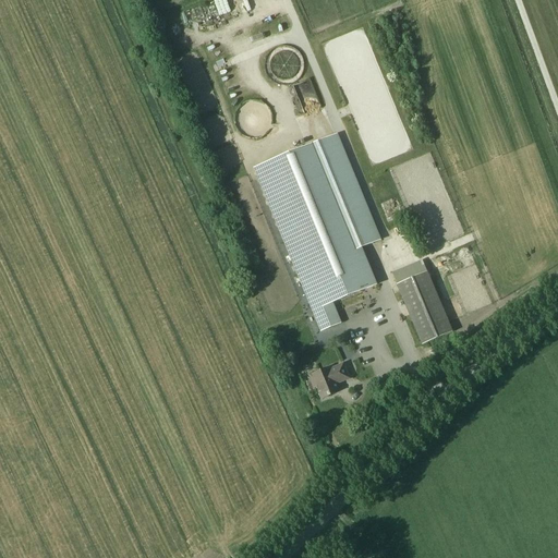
[(311,80),(294,86),(306,116),(323,108),(311,80)]
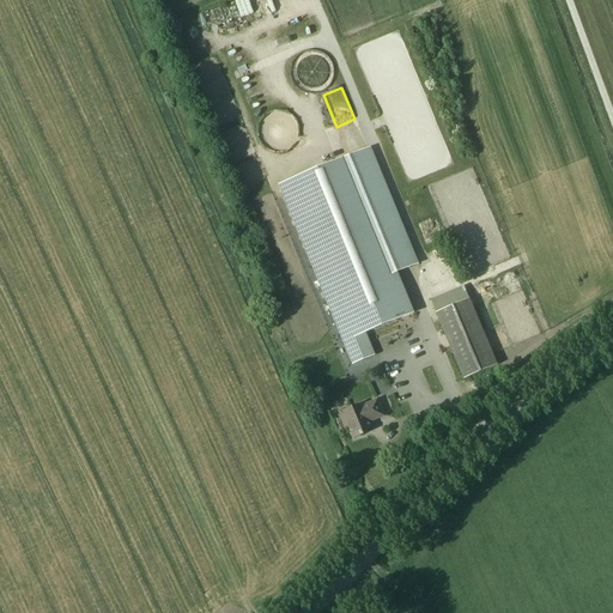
[(237,143),(248,141),(246,128),(229,131),(230,139),(237,139),(237,143)]
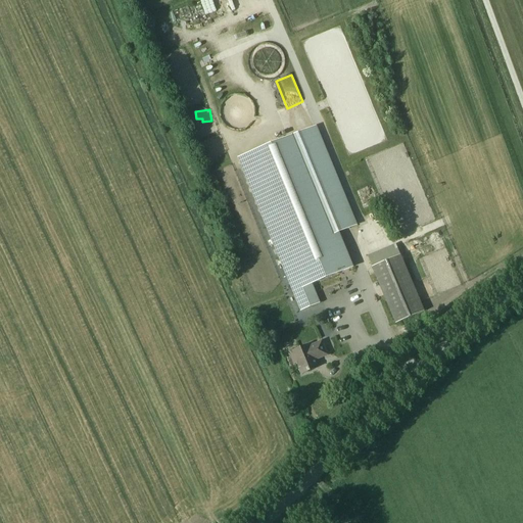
[(237,158),(300,312),(318,304),(310,285),(352,268),(338,233),(354,227),(314,127),(237,158)]
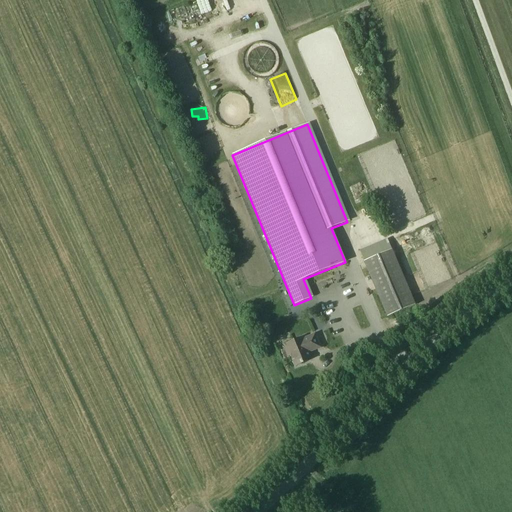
[(360,251),(387,317),(416,305),(392,250),(391,250),(387,240),(360,251)]
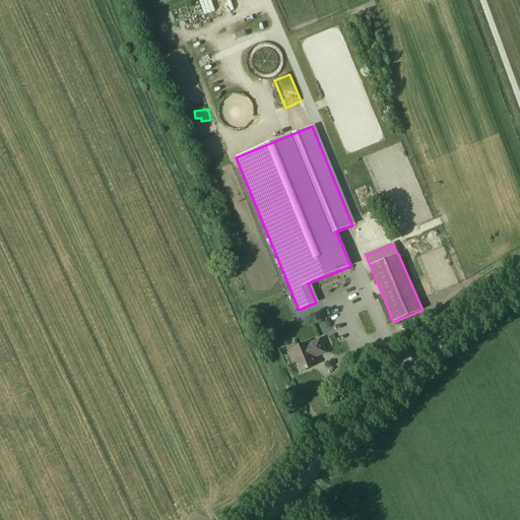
[(254,320),(259,332),(265,330),(260,317),(254,320)]
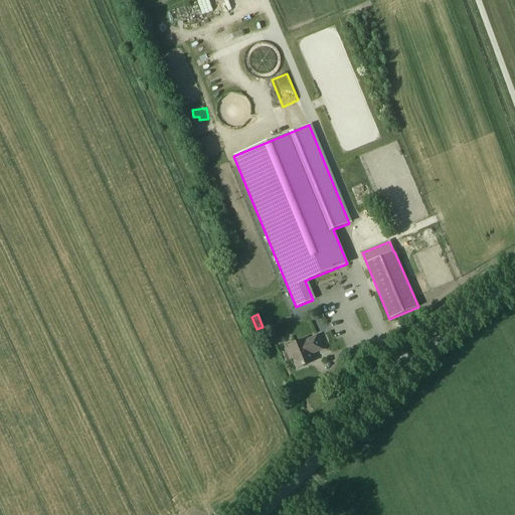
[(289,346),(290,349),(287,350),(290,358),(294,357),(299,368),(313,362),(310,355),(322,349),(317,337),(304,342),(303,340),(289,346)]
